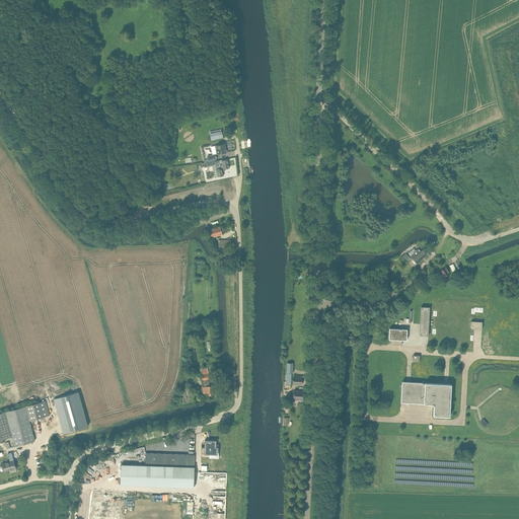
[(219,132),(218,130),(210,132),(211,140),(223,137),(222,131),(219,132)]
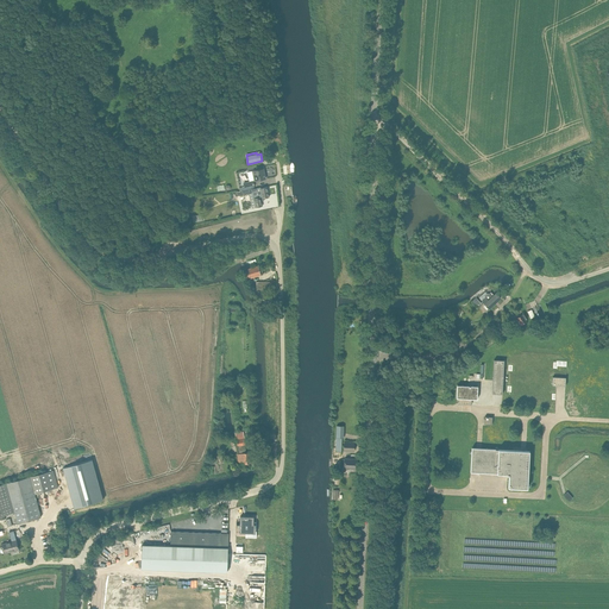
[(265,179),(263,169),(252,171),(253,176),(255,176),(256,181),(265,179)]
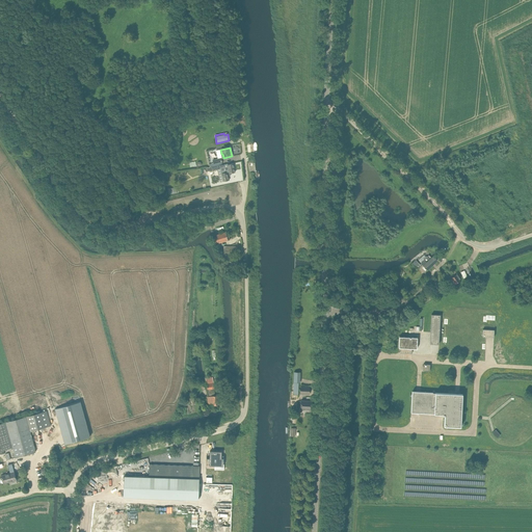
[(221,175),(222,175),(223,180),(229,179),(228,175),(230,175),(230,174),(235,173),(233,163),(228,165),(228,164),(219,165),(206,167),(206,168),(207,171),(217,169),(221,168),(222,174),(221,175)]
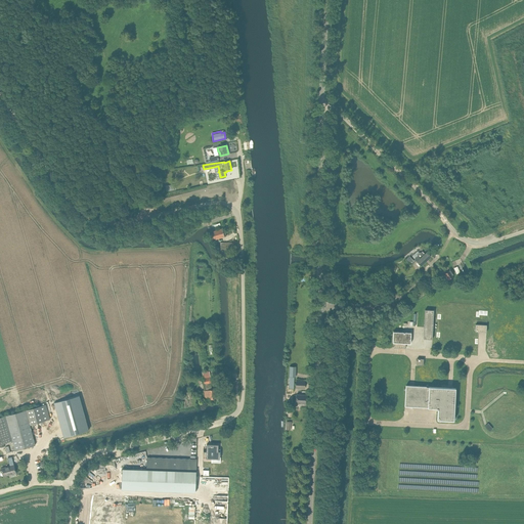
[(223,233),(222,228),(213,231),(214,233),(210,234),(212,239),(226,236),(225,232),(223,233)]
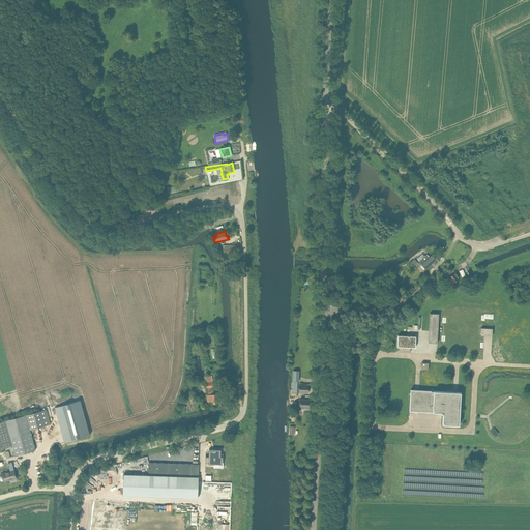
[(430,258),(428,255),(425,257),(424,255),(421,258),(422,259),(419,262),(425,268),(436,259),(432,255),(430,258)]
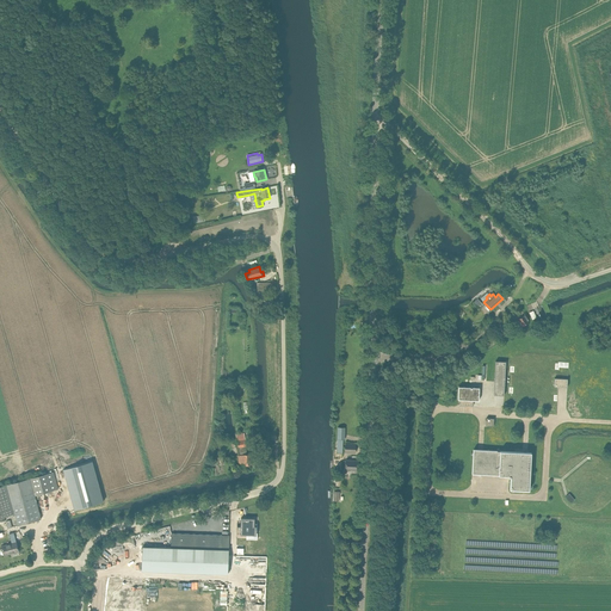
[(480,309),(483,306),(477,298),(474,302),(480,309)]
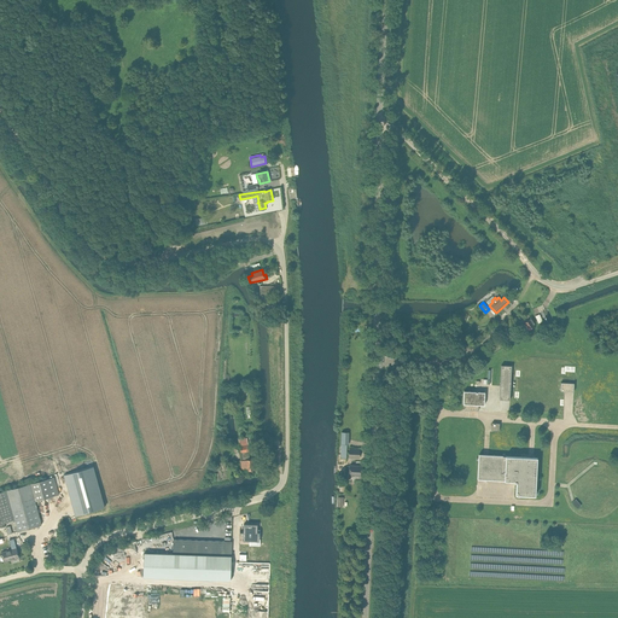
[(530,330),(534,326),(534,325),(535,324),(531,319),(525,322),(530,330)]
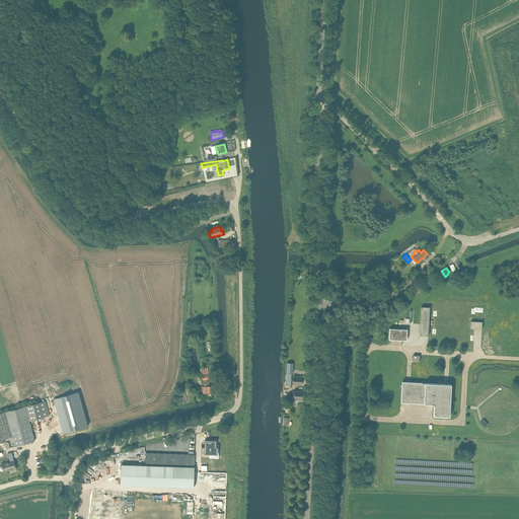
[(429,336),(430,307),(421,306),(420,336),(429,336)]
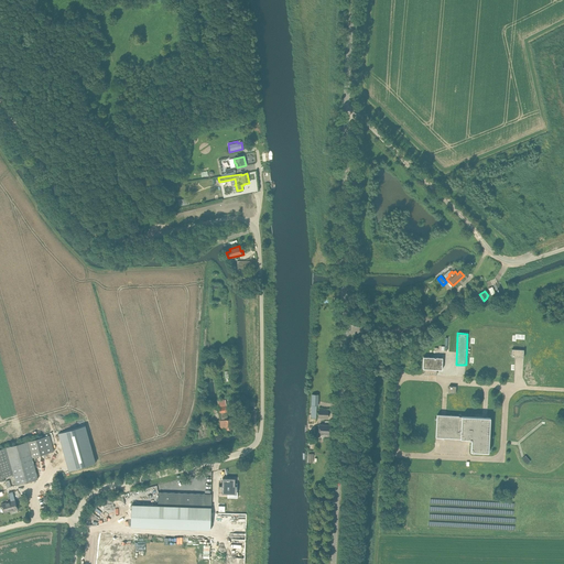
[(442,369),(442,358),(423,357),(423,368),(425,369),(424,375),(436,375),(437,369),(442,369)]
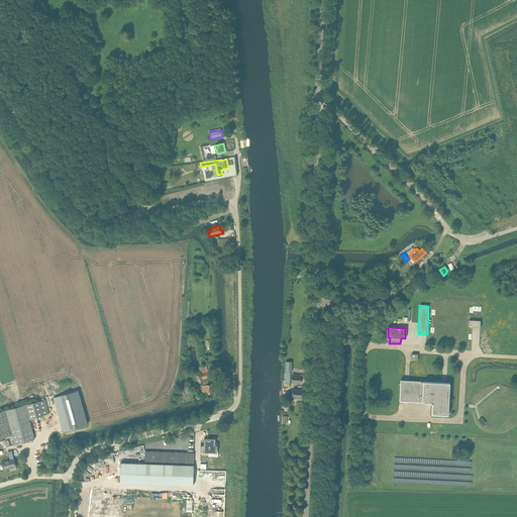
[(292,372),(292,362),(286,362),(285,373),(284,373),(284,384),(290,384),(290,372),(292,372)]
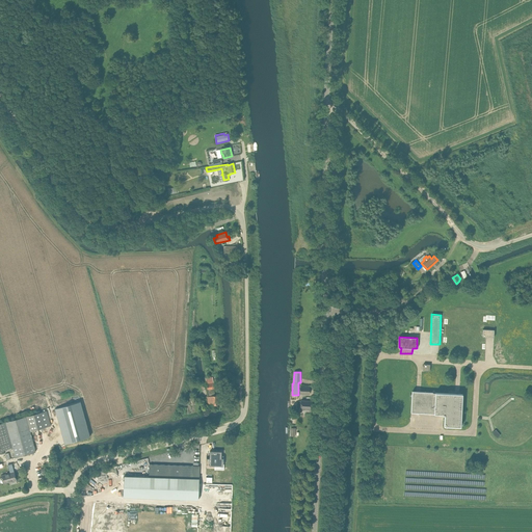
[(215,396),(214,389),(213,383),(207,384),(208,390),(209,390),(210,396),(207,397),(209,406),(219,404),(217,395),(215,396)]
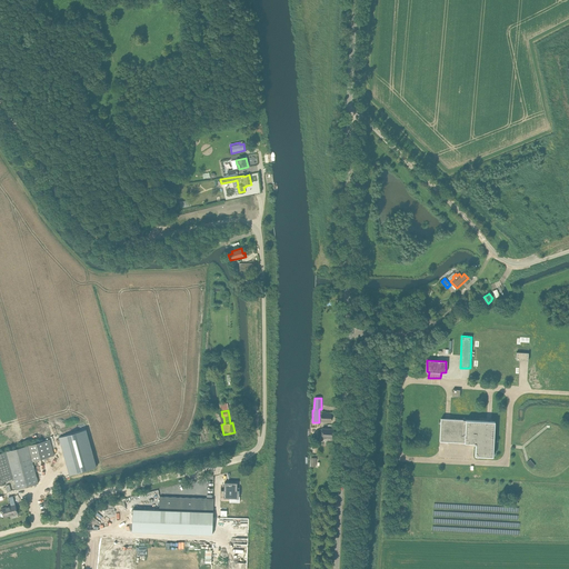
[(492,457),(495,427),(495,421),(441,418),(440,440),(473,442),(473,443),(476,443),(475,456),(492,457)]
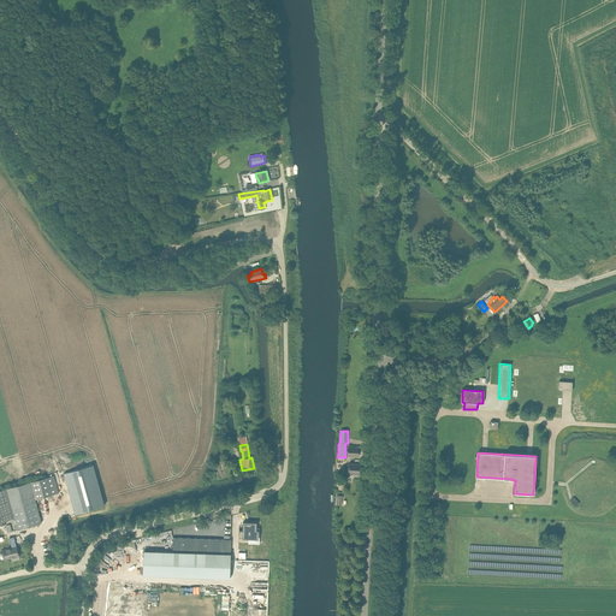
[(93,465),(64,473),(75,514),(105,505),(93,465)]
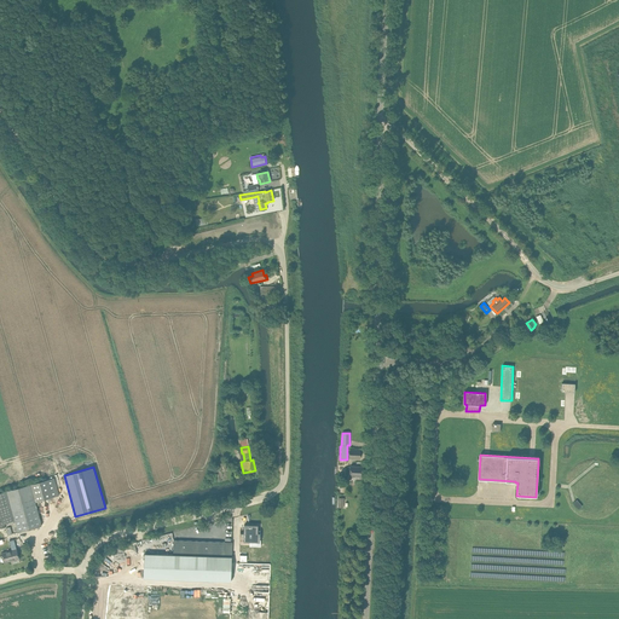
[(363,476),(363,467),(351,467),(350,476),(351,476),(352,478),(356,478),(357,476),(363,476)]
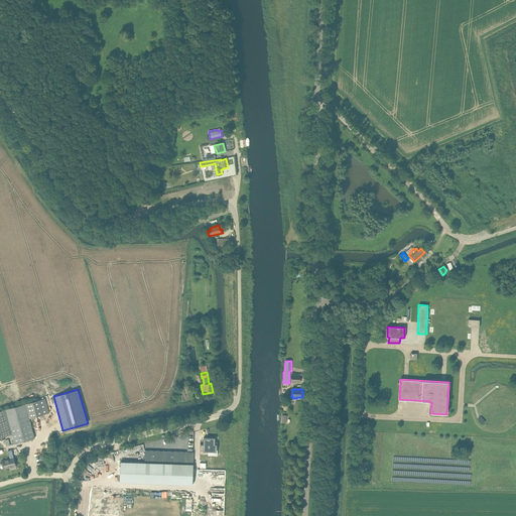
[(40,400),(25,404),(29,418),(44,414),(49,413),(45,399),(40,400)]
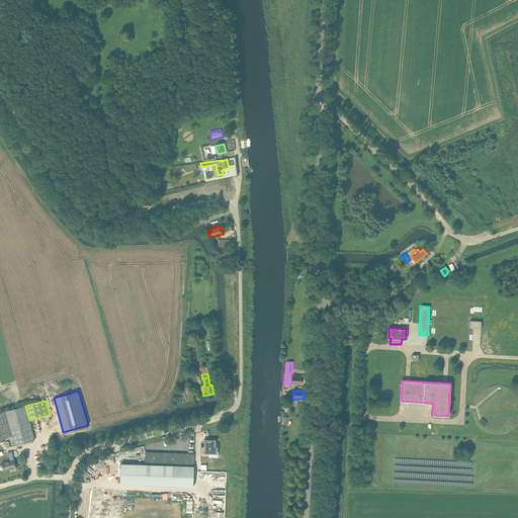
[(15,445),(34,440),(29,420),(25,406),(5,411),(12,435),(15,445)]
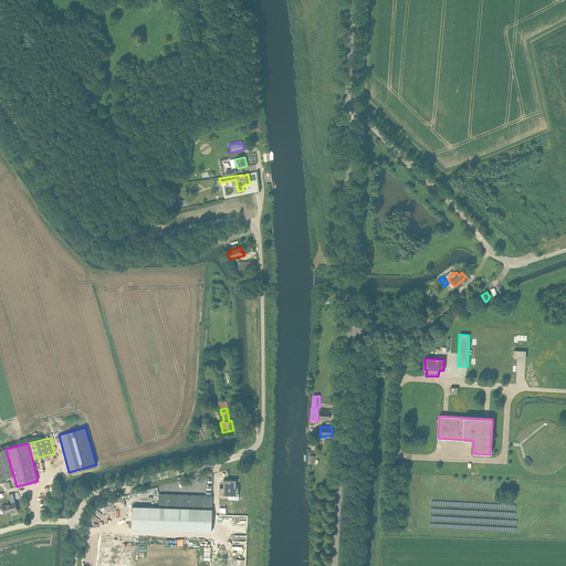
[(6,449),(0,450),(0,479),(4,479),(13,475),(6,449)]
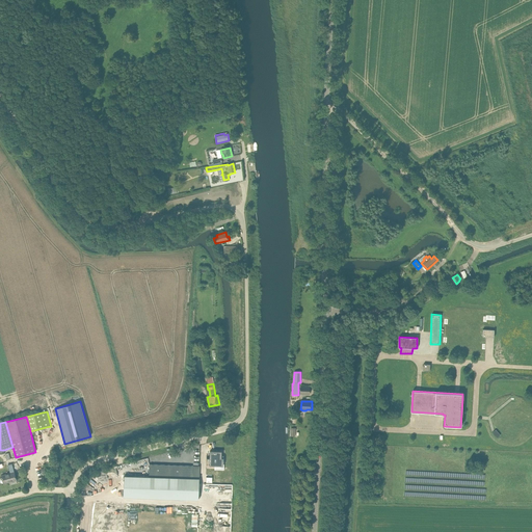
[(221,456),(221,451),(210,451),(210,455),(208,455),(208,454),(207,454),(206,460),(209,460),(209,466),(216,466),(221,466),(221,457),(223,457),(223,456),(221,456)]
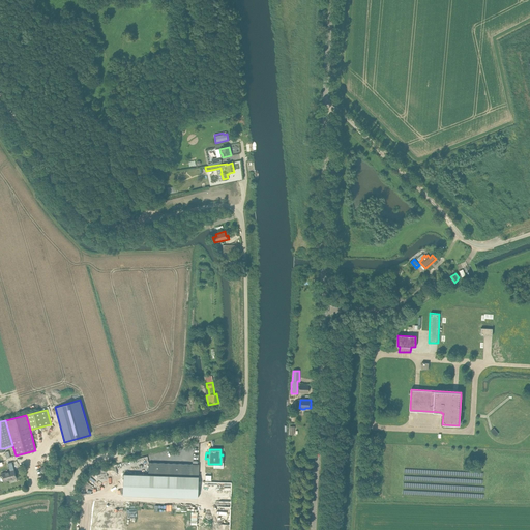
[(123,495),(139,496),(190,498),(198,498),(198,482),(199,477),(193,476),(193,464),(149,463),(148,472),(145,472),(145,475),(141,475),(123,474),(123,495)]
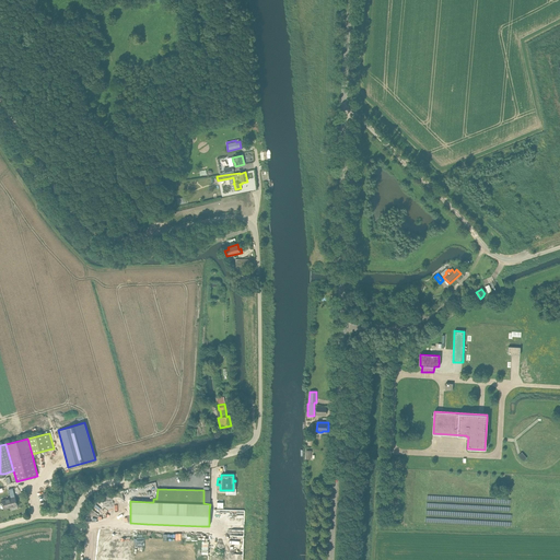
[(1,501),(2,504),(1,504),(1,506),(1,508),(2,509),(3,509),(18,505),(14,497),(1,501)]
